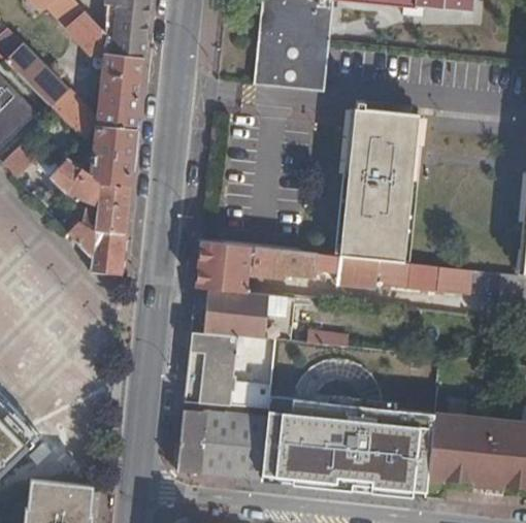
[(106,35),(71,0),(28,0),(44,17),(51,10),(95,56),(107,58),(98,133),(139,137),(148,63),(118,59),(119,47),(106,35)]
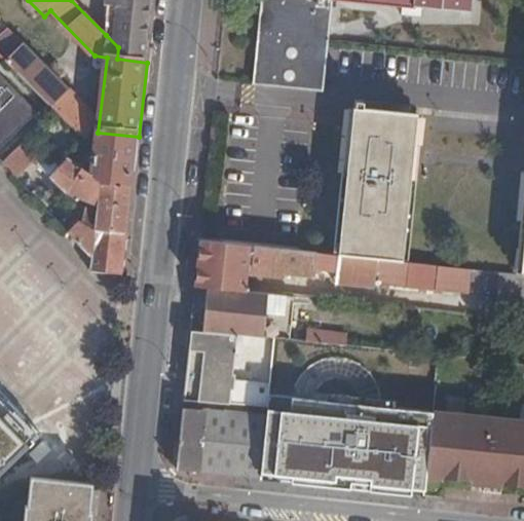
[(119,20),(117,35),(106,35),(118,47),(117,59),(147,63),(152,12),(156,12),(157,4),(152,3),(152,0),(110,0),(110,7),(119,20)]
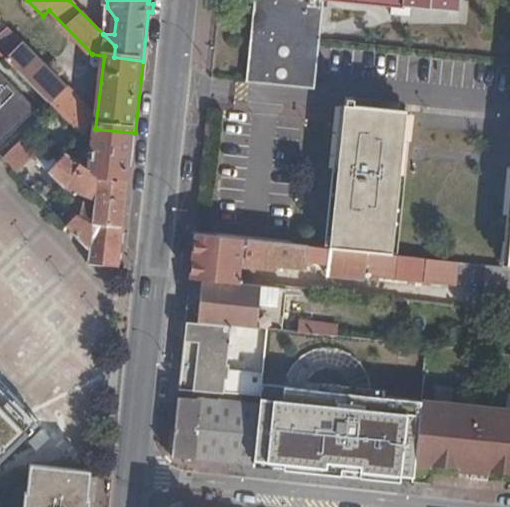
[(253,0),(250,30),(319,38),(323,0),(355,0),(460,11),(461,0),(253,0)]
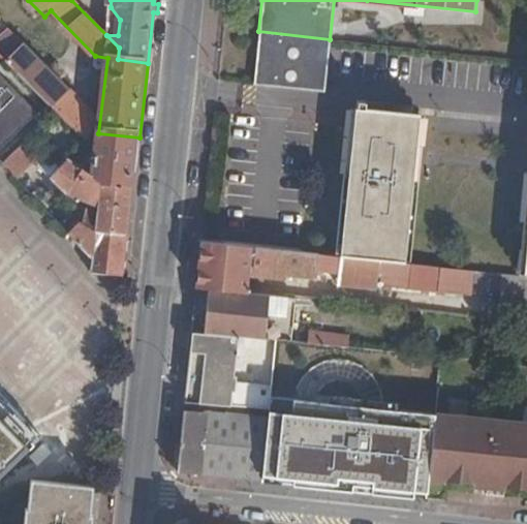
[(0,62),(20,44),(4,28),(0,31),(0,62)]
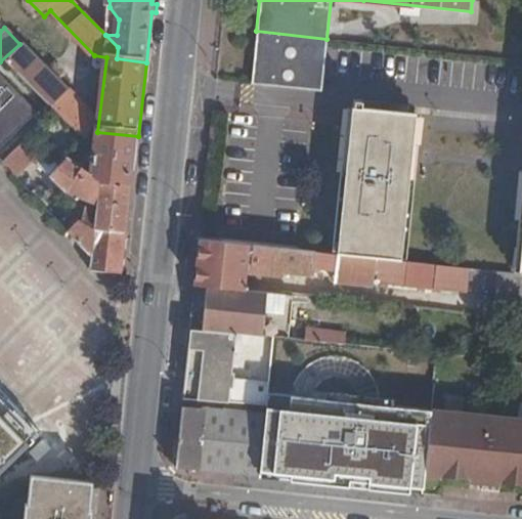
[(327,39),(256,31),(251,82),(322,89),(328,39),(327,39)]
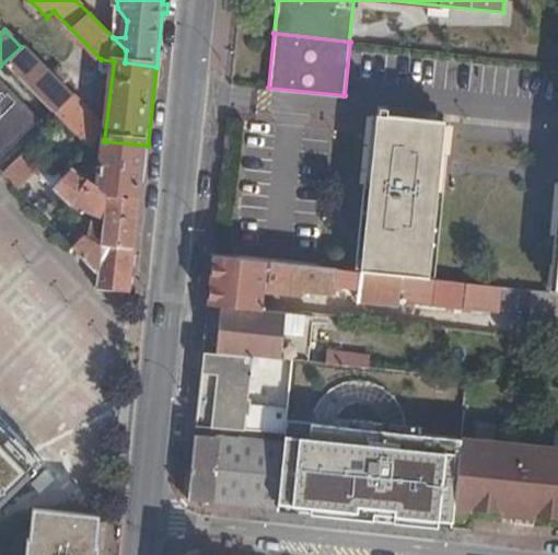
[(28,49),(7,71),(55,120),(72,103),(32,60),(36,56),(28,49)]
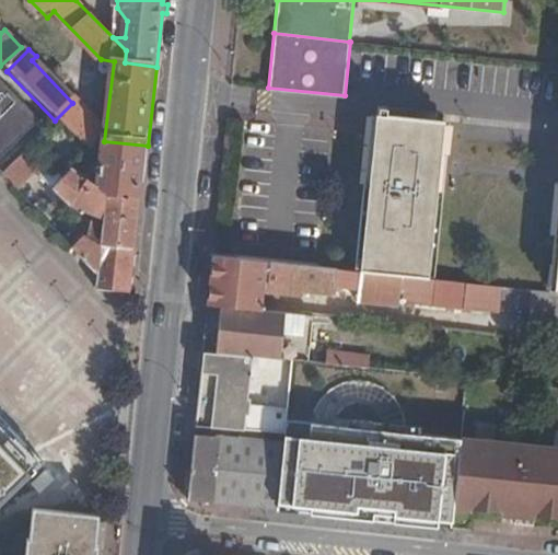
[(0,159),(21,139),(38,122),(0,80),(0,159)]
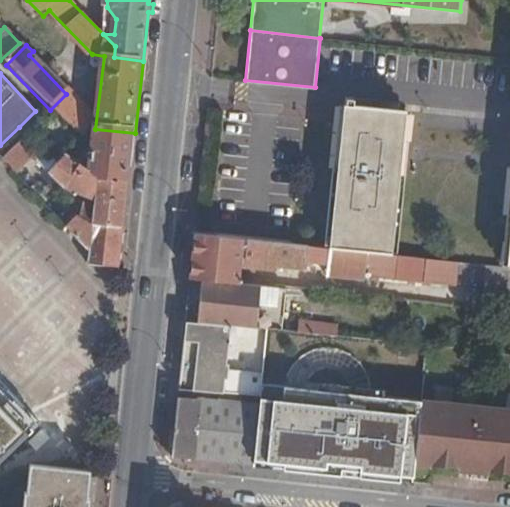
[(54,113),(56,116),(83,142),(85,143),(95,125),(66,94),(50,110),(54,113)]
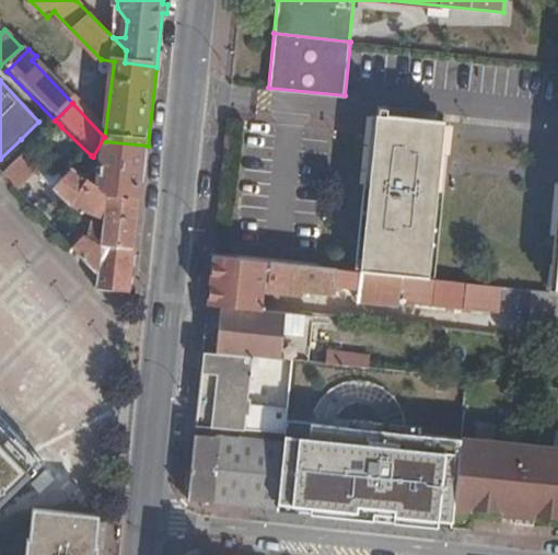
[(375,115),(360,267),(427,275),(443,122),(375,115)]
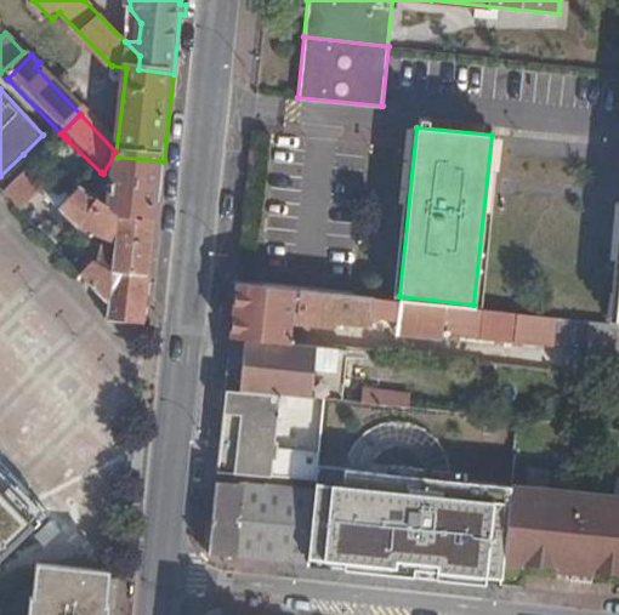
[(23,154),(0,176),(0,192),(7,199),(29,178),(39,169),(23,154)]
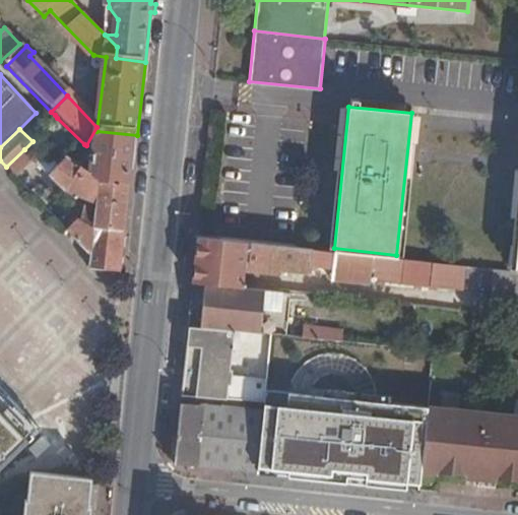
[(86,145),(84,144),(66,162),(103,184),(132,188),(137,135),(96,131),(94,147),(88,147),(86,145)]
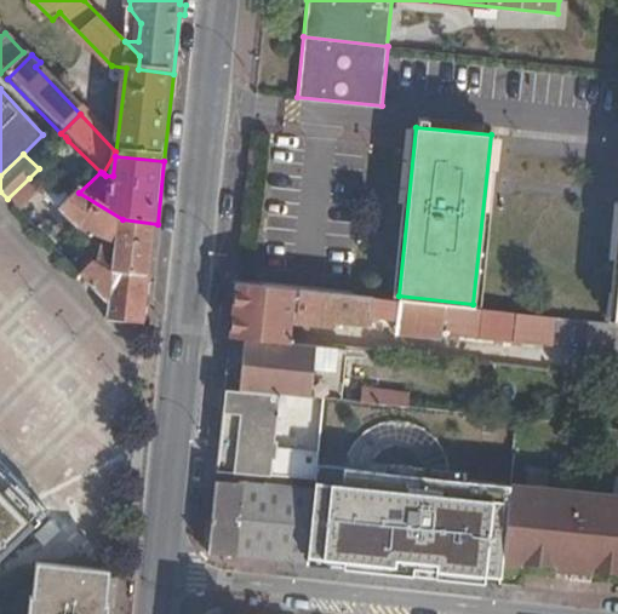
[(29,178),(61,212),(69,204),(66,194),(39,168),(29,178)]
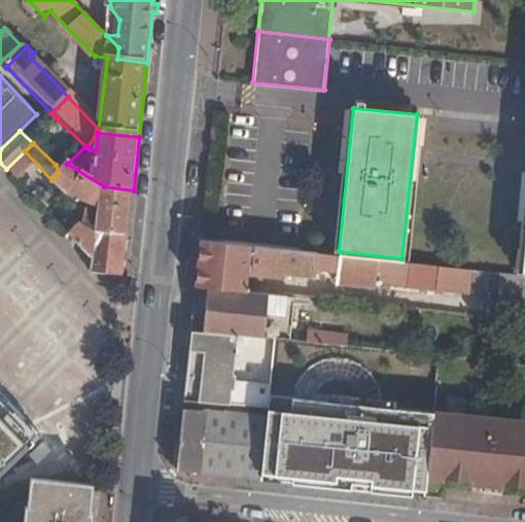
[(75,202),(102,209),(100,223),(100,233),(129,237),(134,190),(104,186),(67,164),(59,173),(51,180),(50,180),(75,202)]
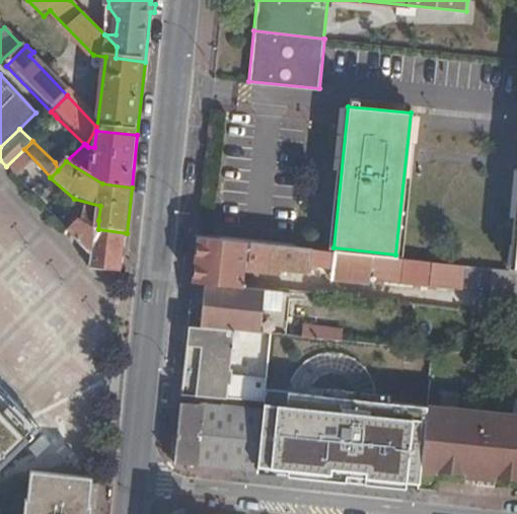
[(91,257),(90,268),(123,274),(127,233),(98,229),(98,220),(88,211),(82,228),(76,224),(68,231),(91,257)]
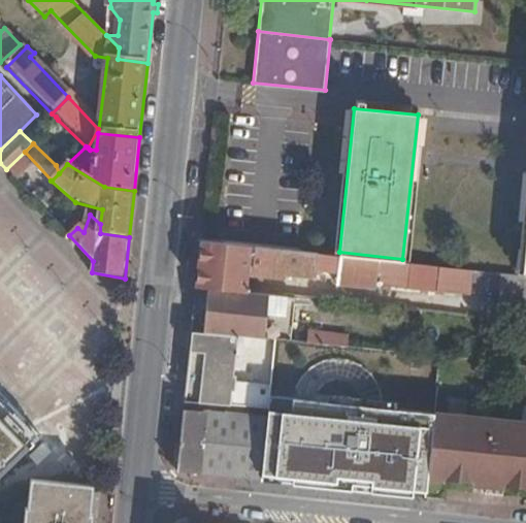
[(335,255),(201,240),(197,285),(244,290),(248,273),(284,278),(285,272),(315,275),(316,267),(333,269),(335,255)]
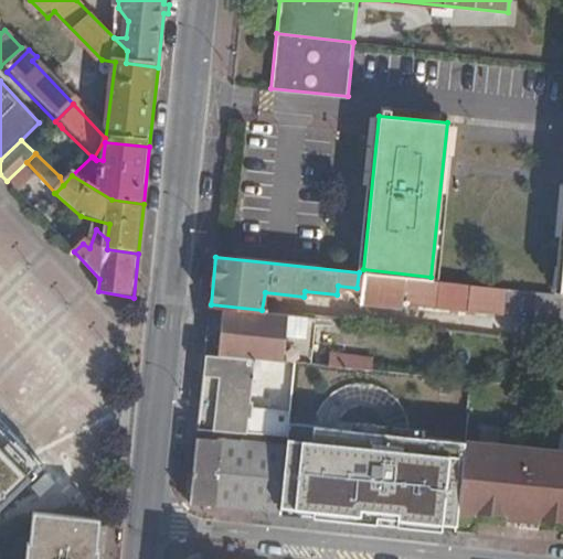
[(363,272),(360,301),(380,304),(403,307),(403,303),(505,314),(506,309),(508,289),(363,272)]
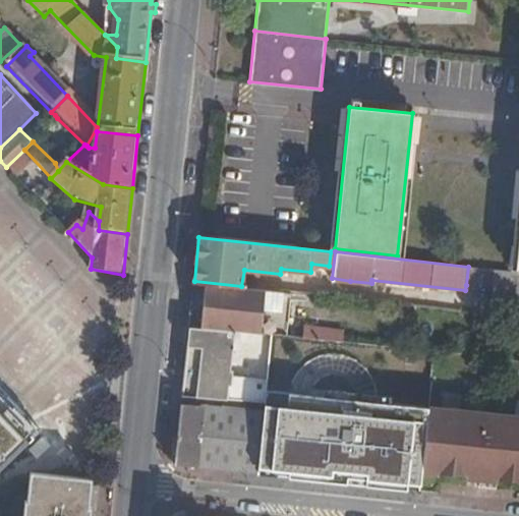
[(518,272),(516,272),(499,270),(496,301),(518,303),(518,272)]
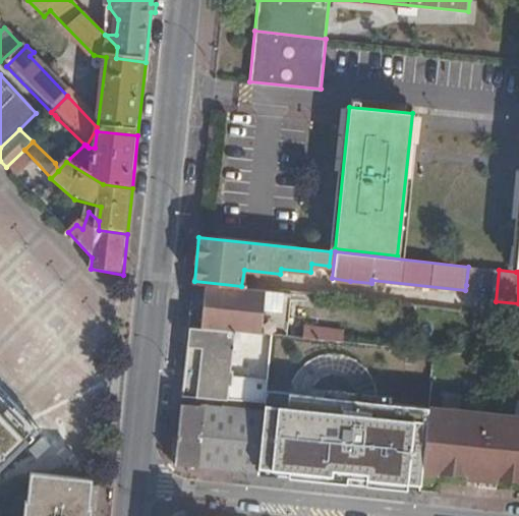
[(465,292),(487,296),(492,278),(469,273),(465,292)]
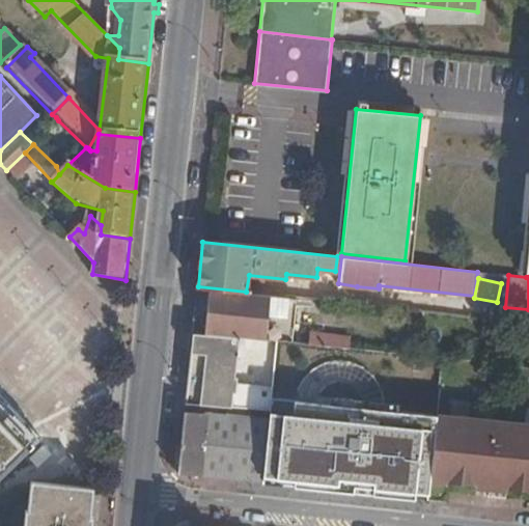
[(246,292),(198,286),(192,333),(241,338),(279,342),(297,343),(302,298),(246,292)]
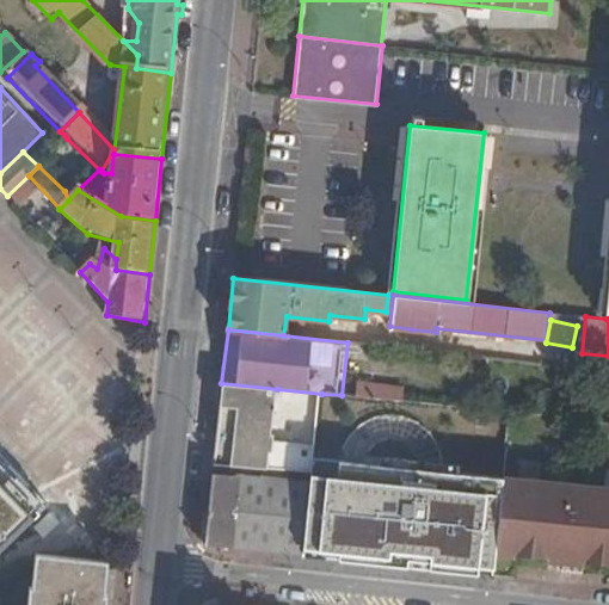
[(277,389),(221,383),(216,427),(215,446),(213,465),(269,470),(270,451),(274,452),(276,433),(272,433),(277,389)]
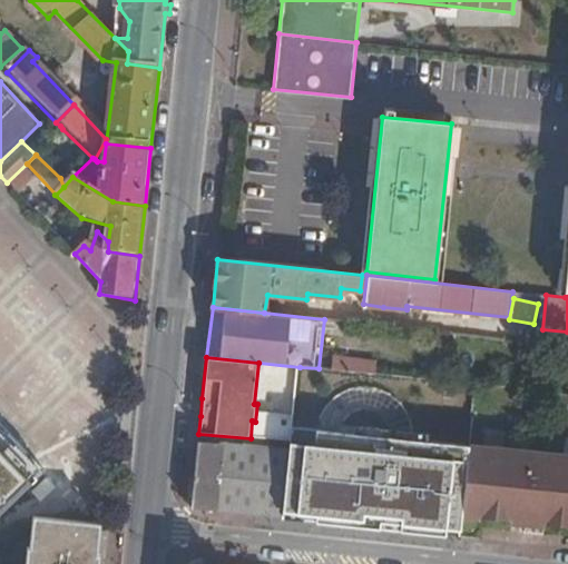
[(356,358),(338,357),(336,370),(355,372),(356,358)]
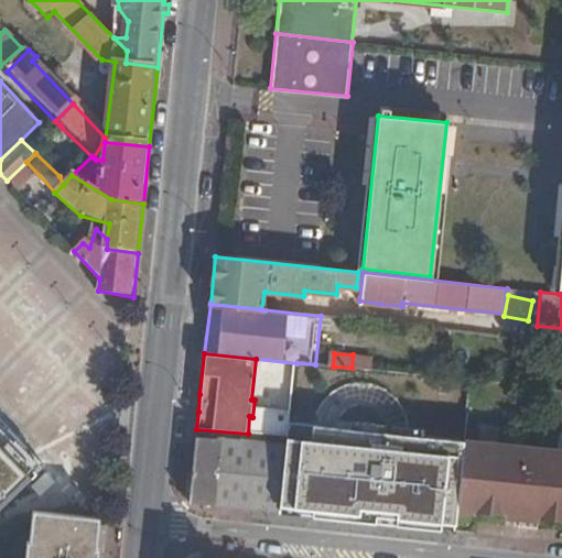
[(378,358),(353,354),(352,368),(377,371),(378,358)]
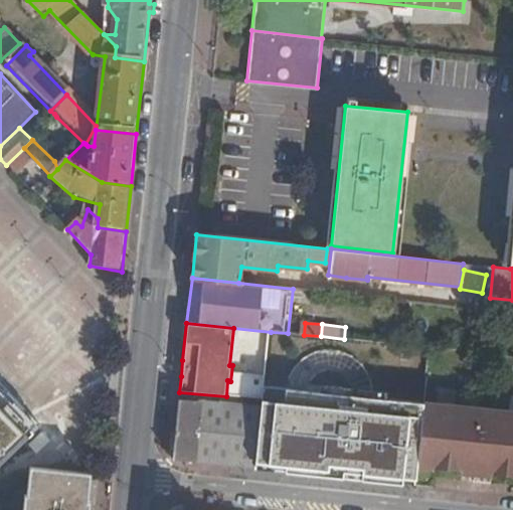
[(288,333),(271,332),(266,385),(283,387),(286,363),(315,365),(316,361),(372,367),(372,370),(406,373),(405,386),(401,385),(394,447),(388,447),(386,471),(419,475),(420,467),(428,400),(432,347),(344,339),(321,336),(304,335),(288,333)]
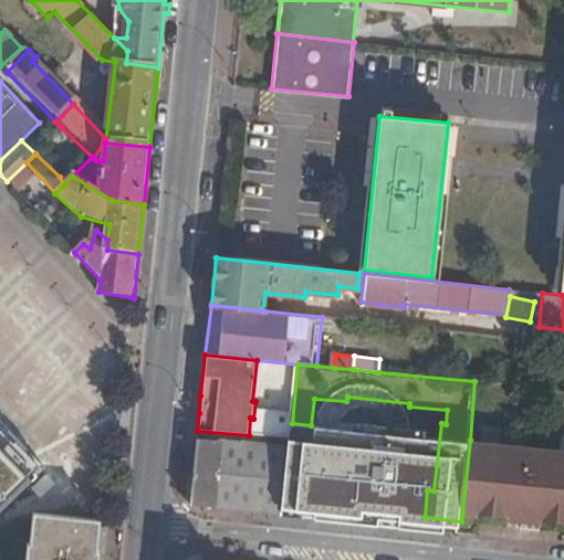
[(362,429),(342,428),(333,506),(389,511),(398,433),(378,431),(379,425),(363,423),(362,429)]
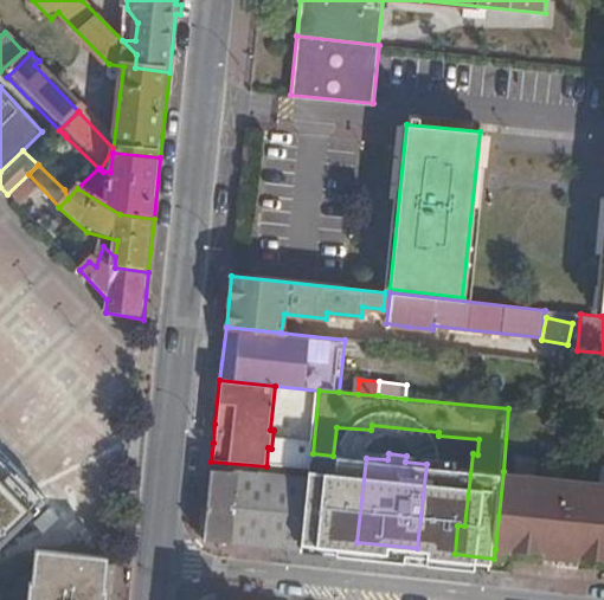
[(0,456),(0,556),(51,509),(0,456)]
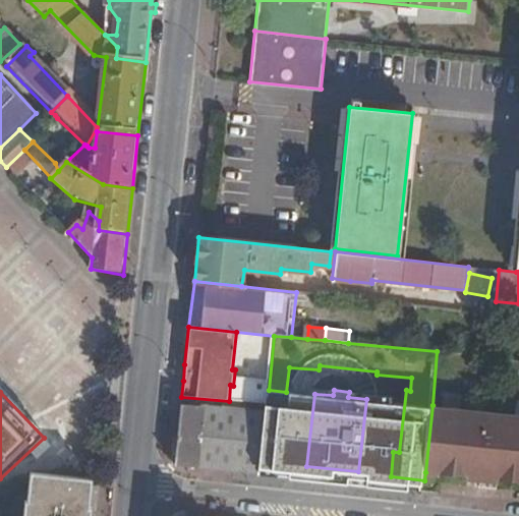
[(229,401),(181,397),(174,464),(262,474),(268,405),(229,401)]
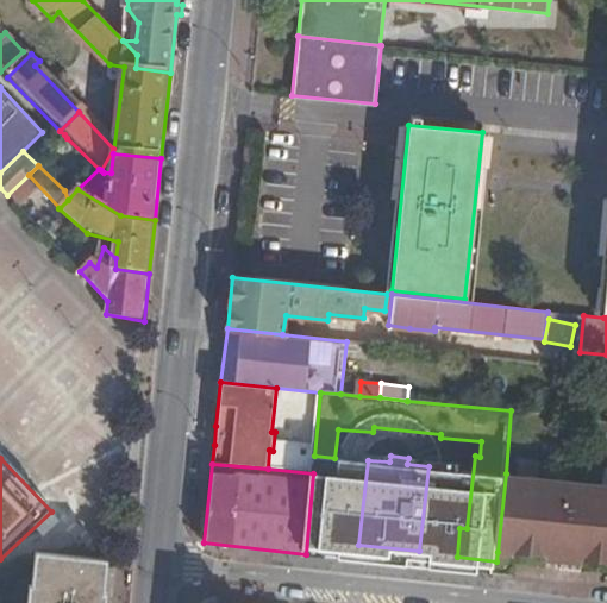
[(606,484),(506,473),(498,552),(546,558),(549,559),(549,563),(552,563),(555,540),(581,542),(580,559),(583,559),(583,565),(587,566),(588,563),(606,564),(606,484)]
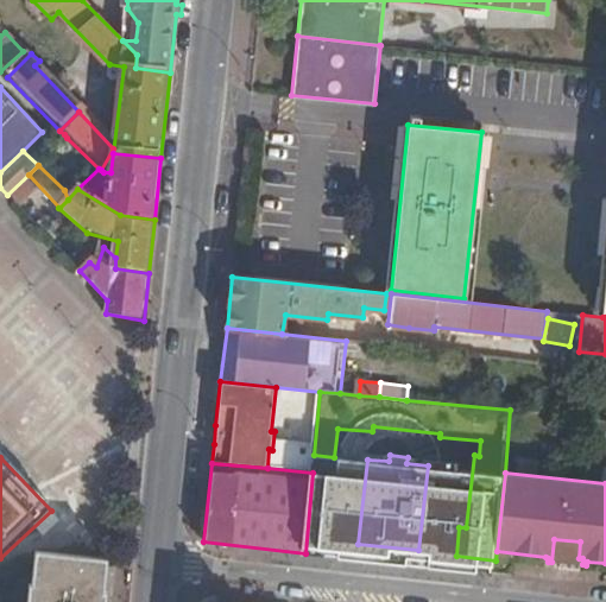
[(580,542),(554,539),(551,562),(582,564),(582,558),(579,558),(580,542)]
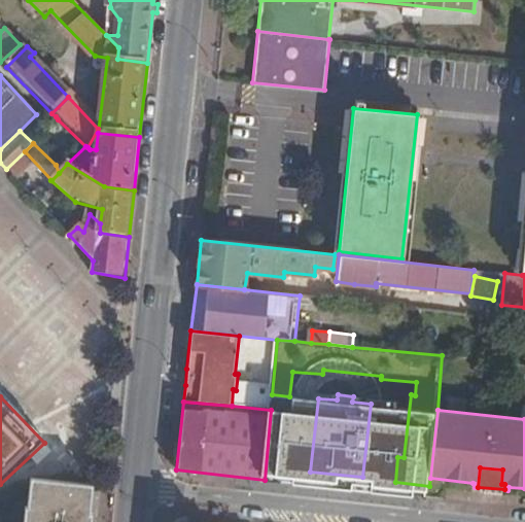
[(96,521),(97,516),(95,515),(98,499),(99,489),(86,487),(39,484),(35,513),(31,513),(30,521),(96,521)]
